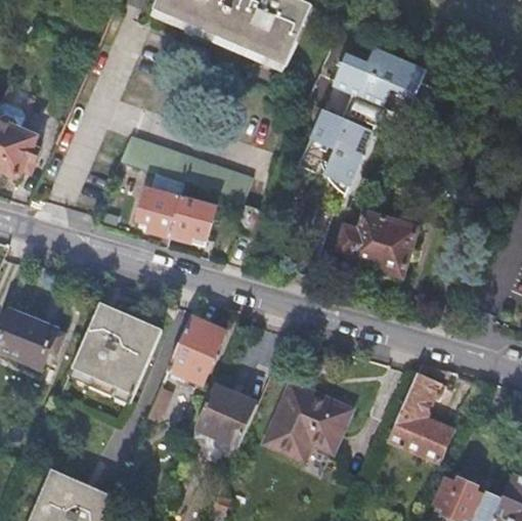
[(312,4),(302,0),(158,0),(155,8),(286,64),(312,4)]
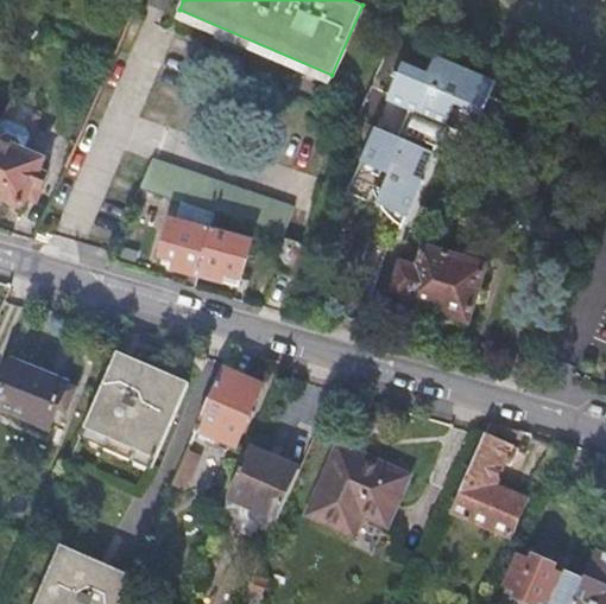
[(406,126),(404,132),(434,145),(442,124),(450,127),(452,125),(472,127),(474,121),(484,116),(491,109),(498,100),(486,95),(493,80),(433,53),(424,71),(401,61),(386,93),(406,108),(412,112),(406,126)]
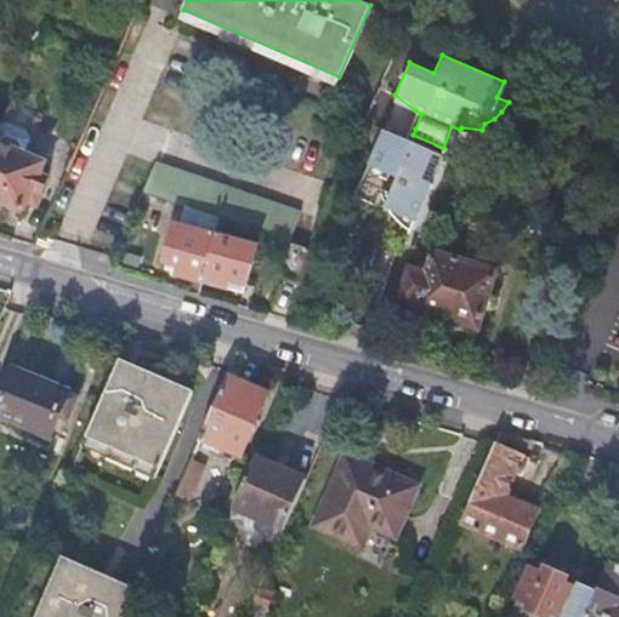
[(410,141),(413,135),(415,129),(421,114),(415,110),(403,137),(410,141)]
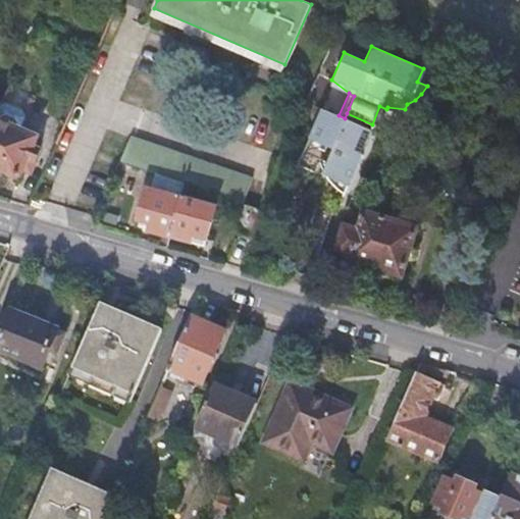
[(1,105),(0,107),(0,120),(18,130),(24,116),(21,111),(6,104),(1,105)]
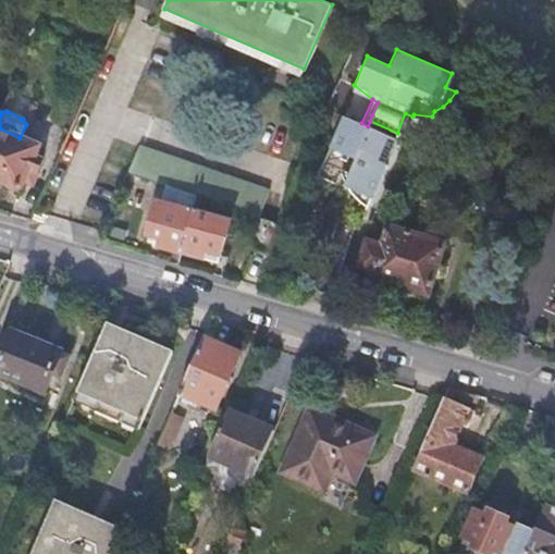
[(368,126),(361,123),(341,114),(330,140),(336,144),(325,168),(336,173),(341,175),(342,175),(342,176),(342,177),(342,179),(343,179),(343,180),(343,181),(344,182),(344,183),(345,184),(345,185),(346,186),(347,187),(347,188),(347,189),(348,189),(348,191),(349,192),(350,193),(352,194),(353,195),(353,196),(354,196),(354,197),(355,197),(356,198),(356,199),(357,199),(358,200),(358,201),(361,202),(366,205),(395,137),(368,126)]
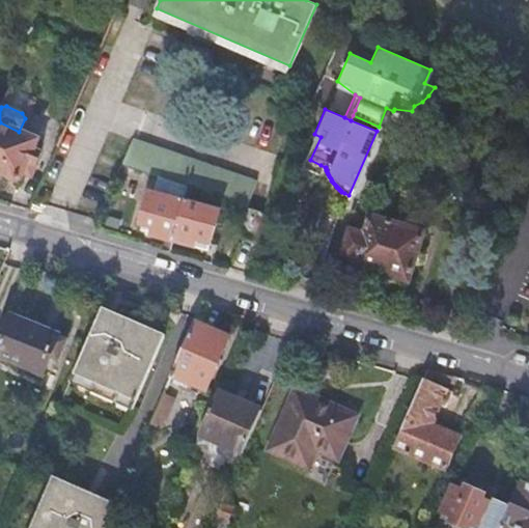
[(0,171),(14,177),(20,176),(22,170),(32,148),(35,139),(19,132),(0,122),(0,171)]
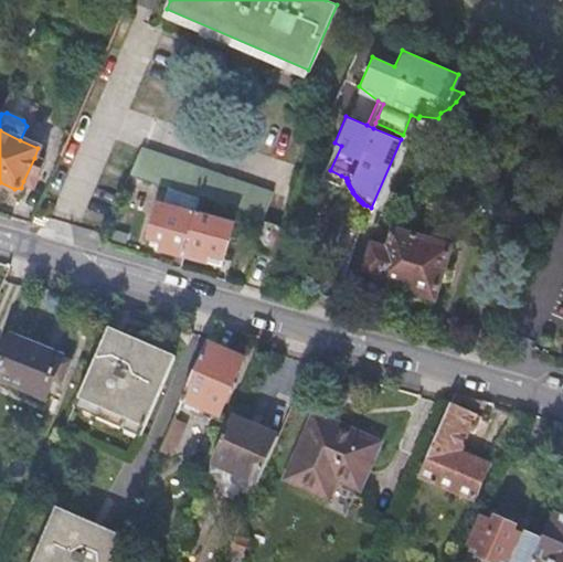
[(341,146),(335,142),(326,162),(324,167),(321,170),(320,173),(318,176),(338,184),(341,176),(330,170),(341,146)]
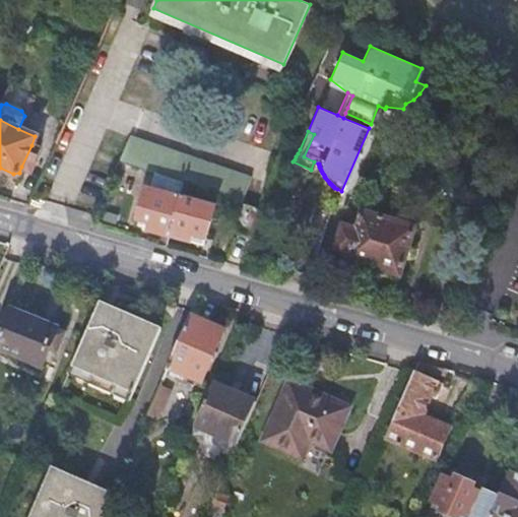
[(249,175),(129,134),(119,158),(240,199),(249,175)]
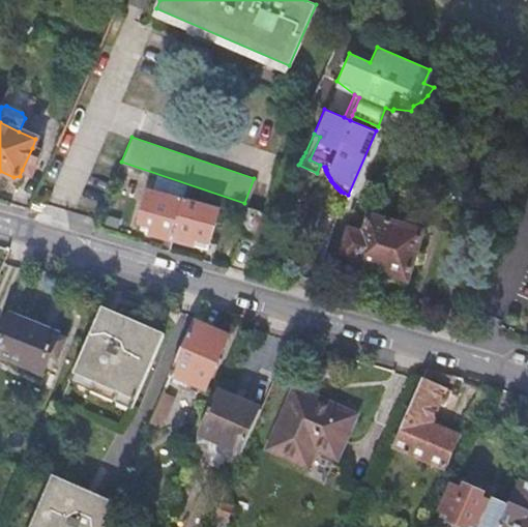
[(39,151),(32,148),(22,170),(30,173),(39,151)]
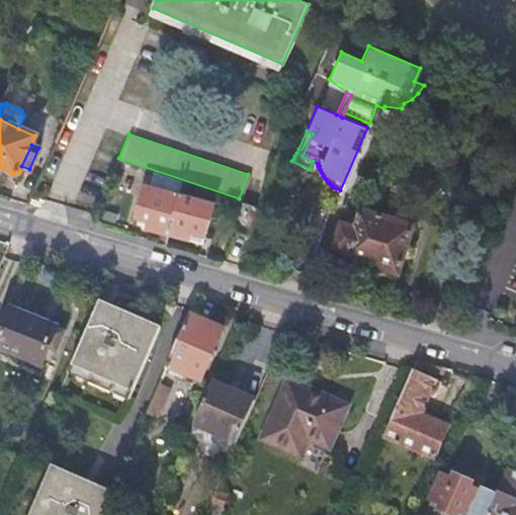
[(181,182),(153,172),(148,187),(177,196),(181,182)]
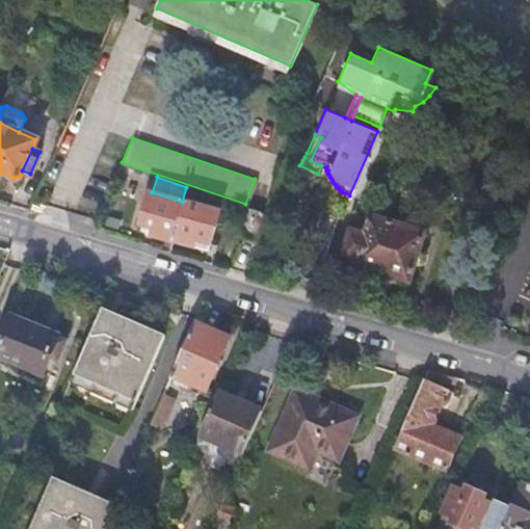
[(149,234),(170,240),(182,202),(152,192),(148,191),(137,222),(151,227),(149,234)]
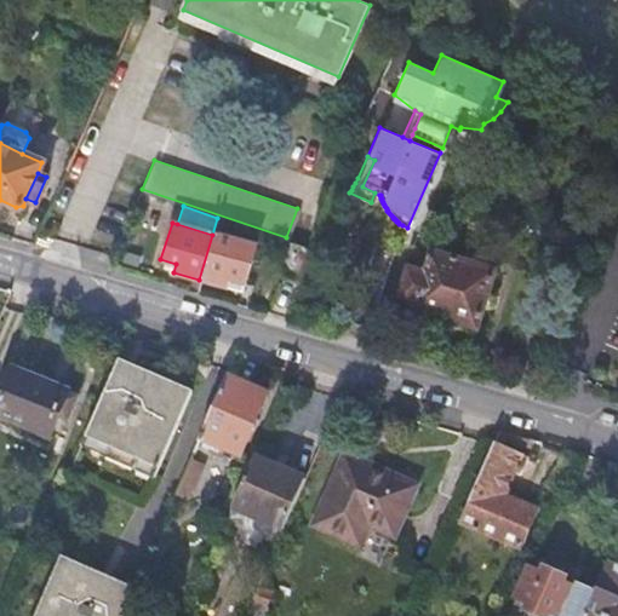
[(212,235),(199,280),(241,292),(253,246),(212,235)]
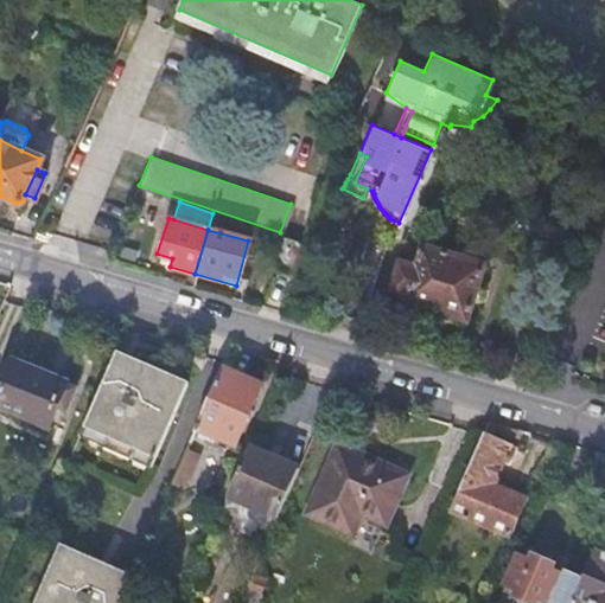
[(300,242),(288,238),(275,268),(292,274),(305,243),(300,242)]
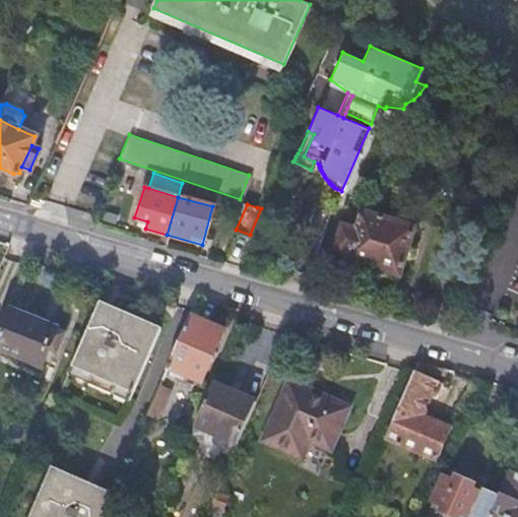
[(334,245),(348,250),(347,256),(377,265),(375,268),(378,272),(393,276),(397,274),(412,224),(360,210),(355,227),(341,222),(334,245)]
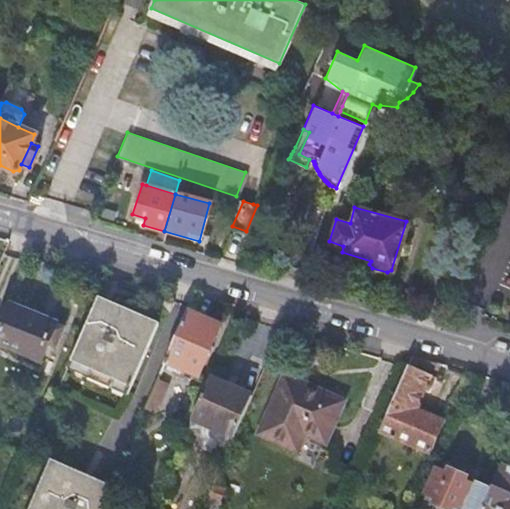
[(111,301),(97,295),(93,303),(107,309),(111,301)]
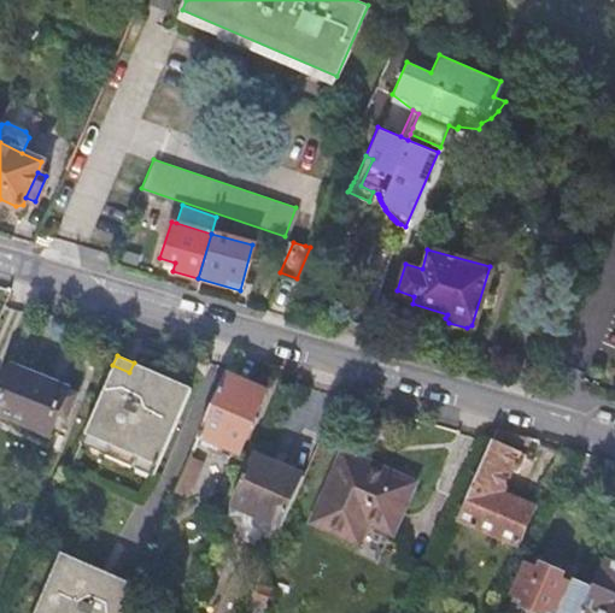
[(112,365),(80,441),(100,449),(104,441),(156,463),(189,387),(134,363),(129,372),(112,365)]
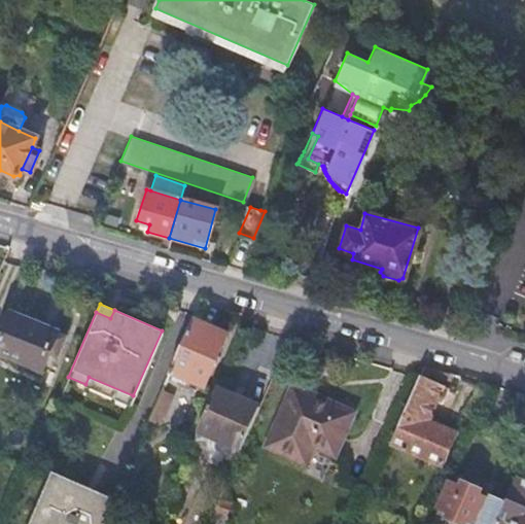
[(9,311),(0,332),(0,351),(40,368),(48,350),(56,353),(65,334),(9,311)]
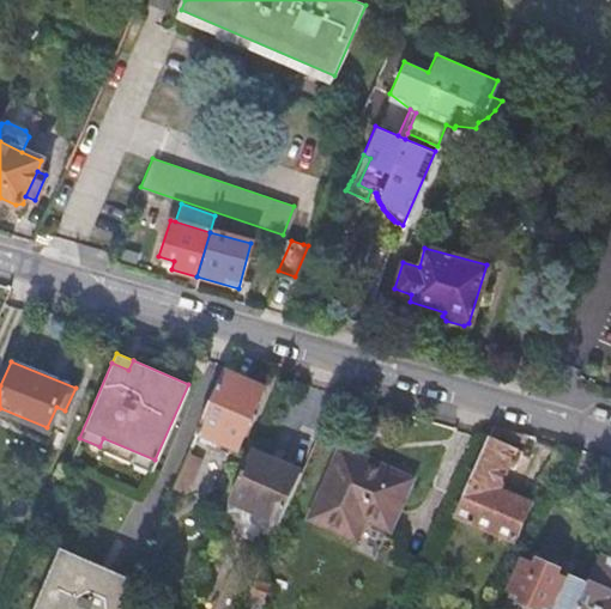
[(261,385),(225,370),(199,428),(236,445),(261,385)]
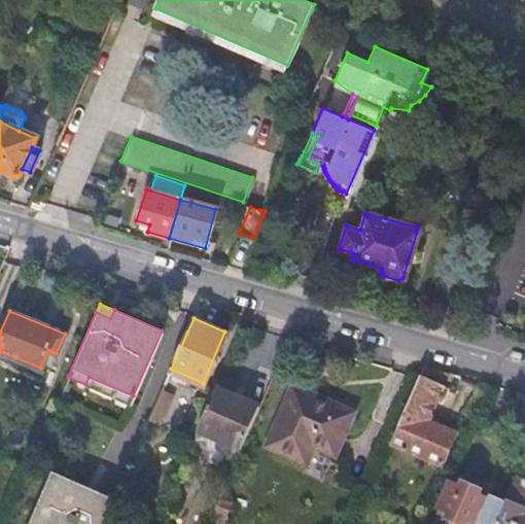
[(422,365),(421,369),(418,376),(409,397),(389,443),(441,464),(455,431),(426,419),(434,399),(440,402),(447,386),(423,377),(428,367),(422,365)]
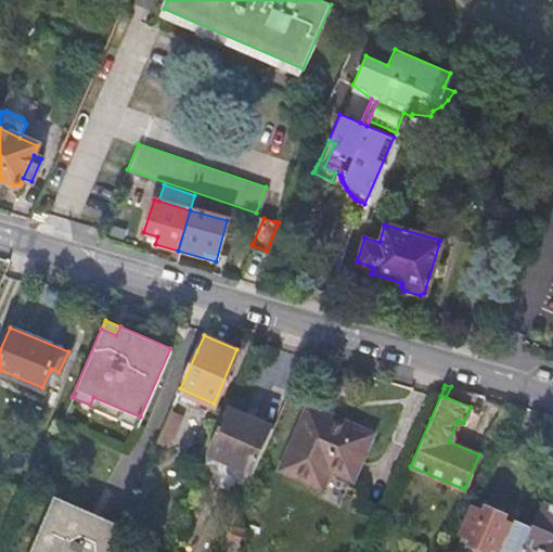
[(177,393),(171,403),(169,409),(181,414),(184,405),(177,393)]
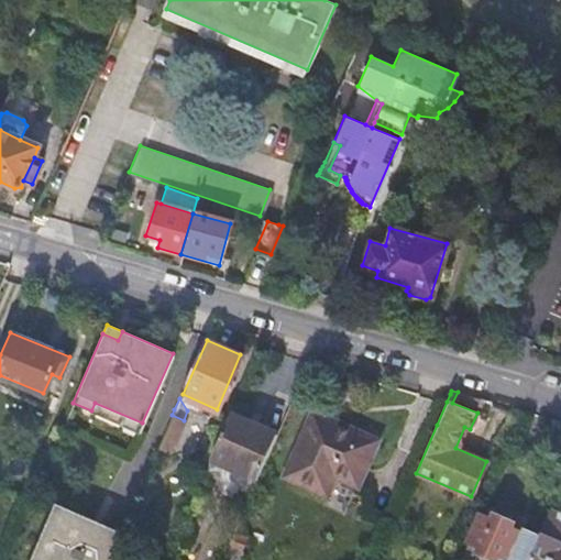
[(95,403),(91,410),(138,431),(142,423),(95,403)]
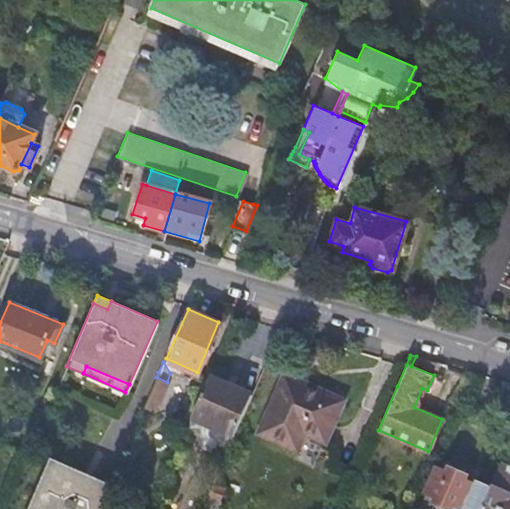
[(299,385),(302,378),(282,370),(256,432),(297,449),(304,432),(325,441),(344,397),(310,382),(307,389),(299,385)]
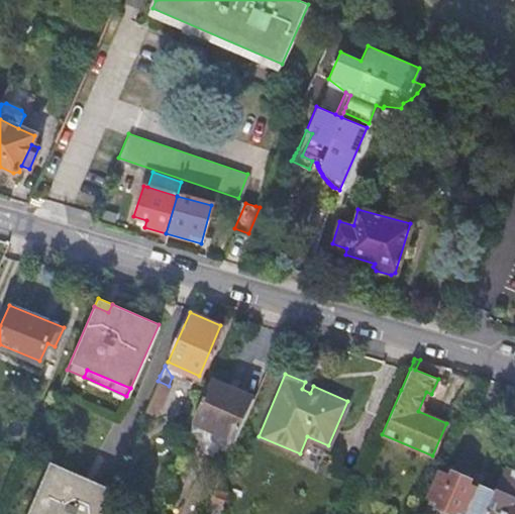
[(210,378),(186,433),(198,438),(195,445),(214,454),(218,446),(229,451),(253,396),(210,378)]
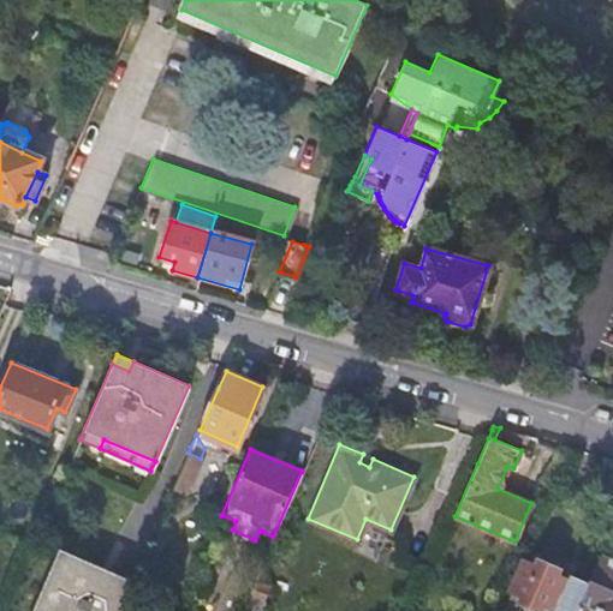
[(177,477),(190,483),(201,459),(188,453),(177,477)]
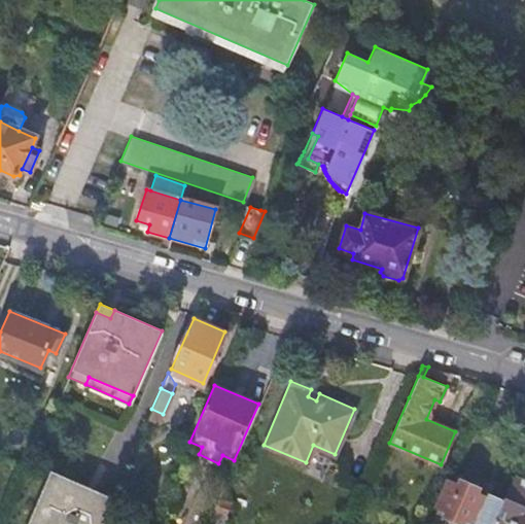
[(319,393),(311,389),(308,396),(316,400),(319,393)]
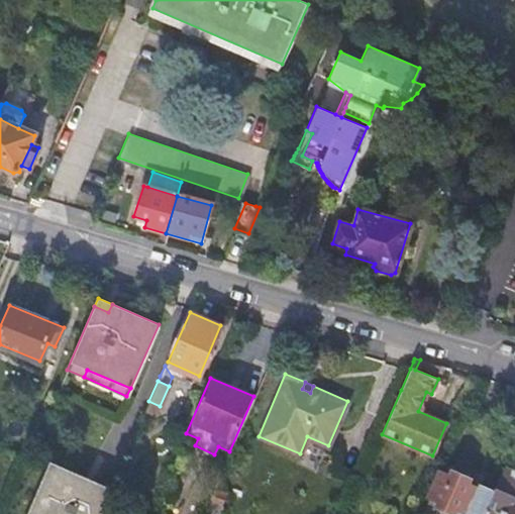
[(510,410),(514,411),(514,385),(507,382),(504,393),(514,396),(510,410)]
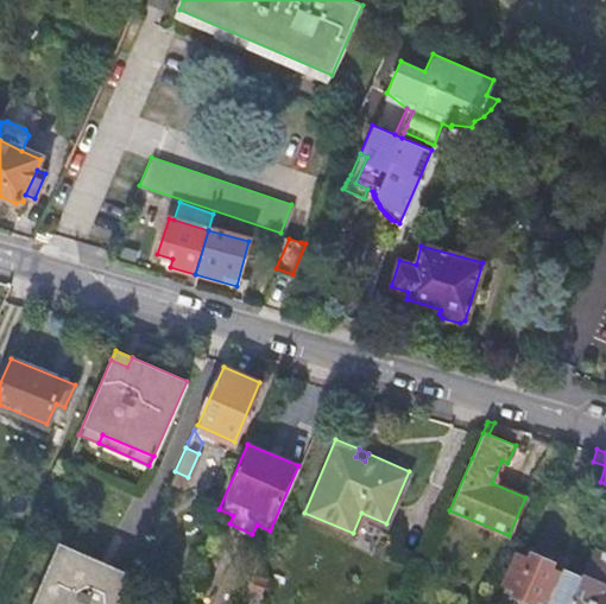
[(175,471),(170,482),(183,487),(188,477),(175,471)]
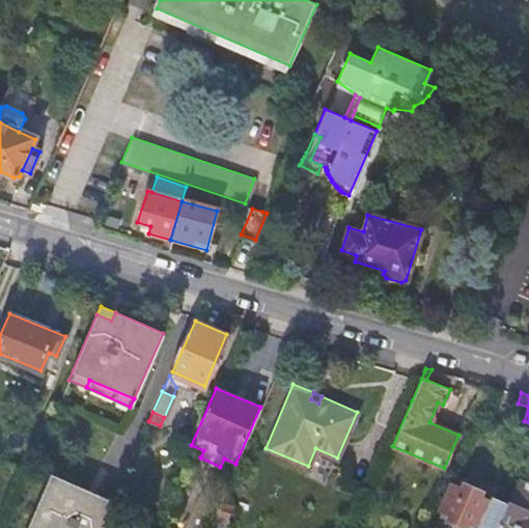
[(496,527),(508,501),(493,495),(491,500),(481,496),(482,491),(479,490),(483,479),(470,474),(466,484),(465,483),(463,489),(451,484),(441,508),(446,510),(443,517),(467,527),(466,527),(496,527)]
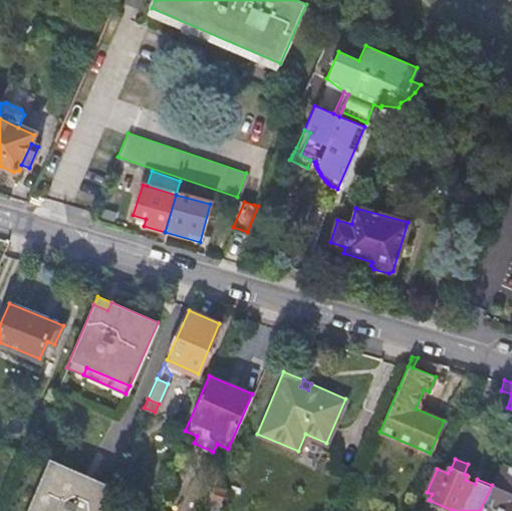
[(98,510),(106,494),(91,488),(91,487),(94,480),(74,471),(49,460),(26,510),(98,510)]
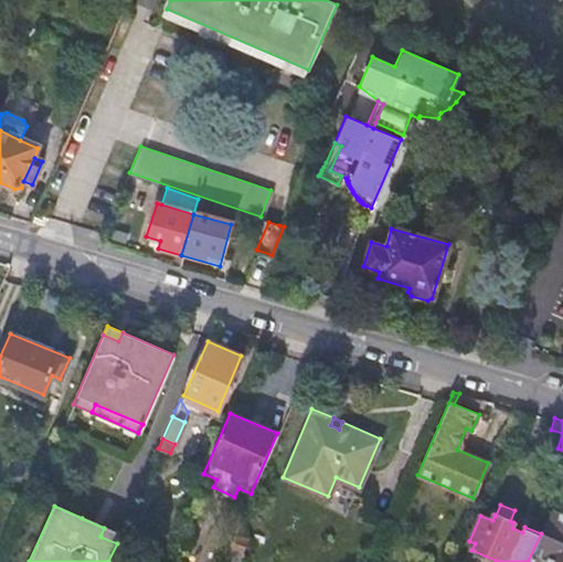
[(541,533),(528,561),(562,561),(562,552),(561,552),(562,545),(562,534),(543,527),(541,533)]
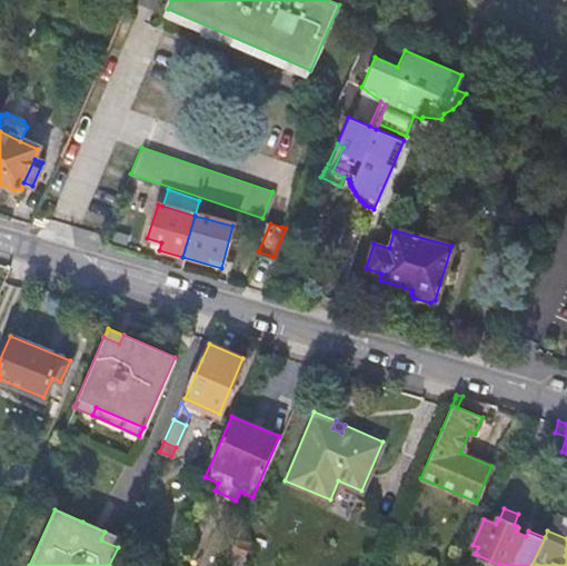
[(118,547),(121,538),(105,532),(101,539),(101,540),(118,547)]
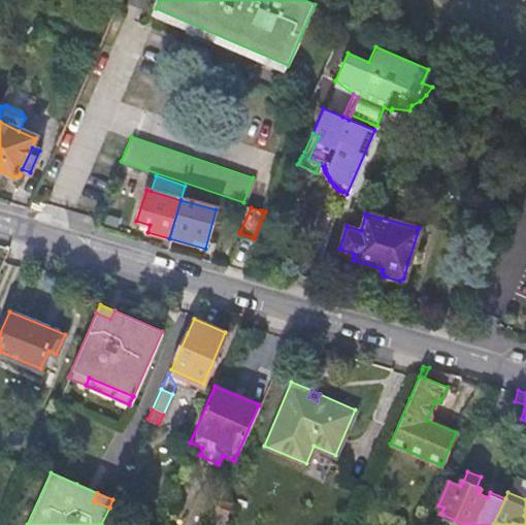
[(220,524),(229,503),(218,498),(205,524),(220,524)]
